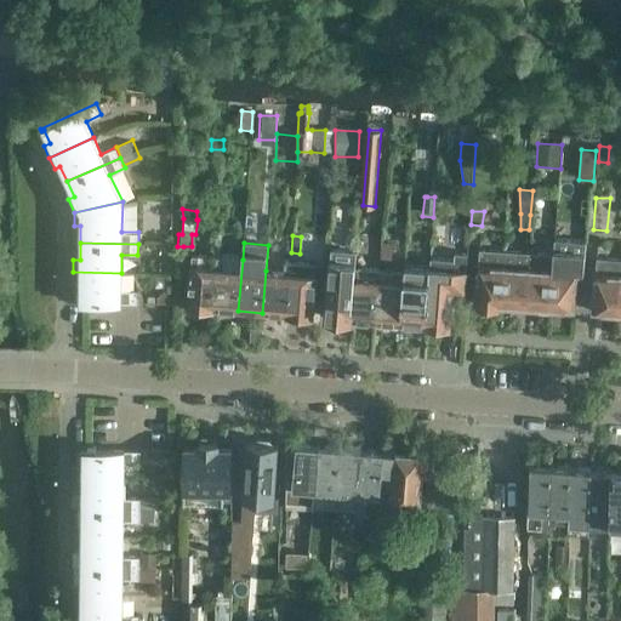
[(392,244),(383,244),(381,263),(389,263),(392,244)]
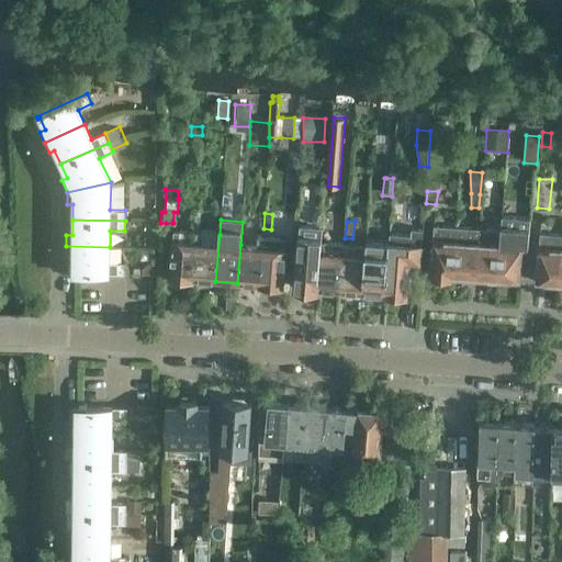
[(453,276),(457,227),(434,225),(430,276),(453,278),(454,276),(453,276)]
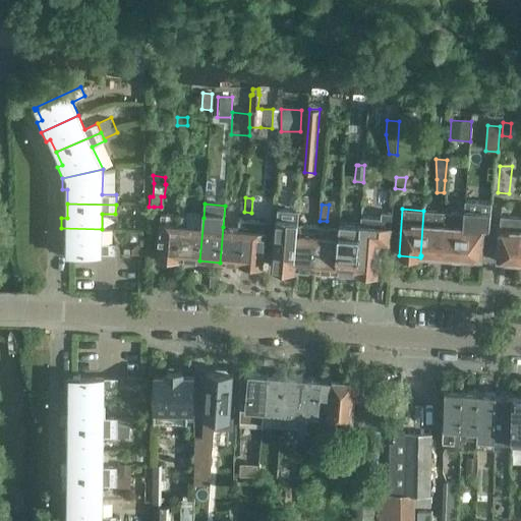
[(294,269),(297,225),(299,212),(278,210),(273,267),(294,269)]
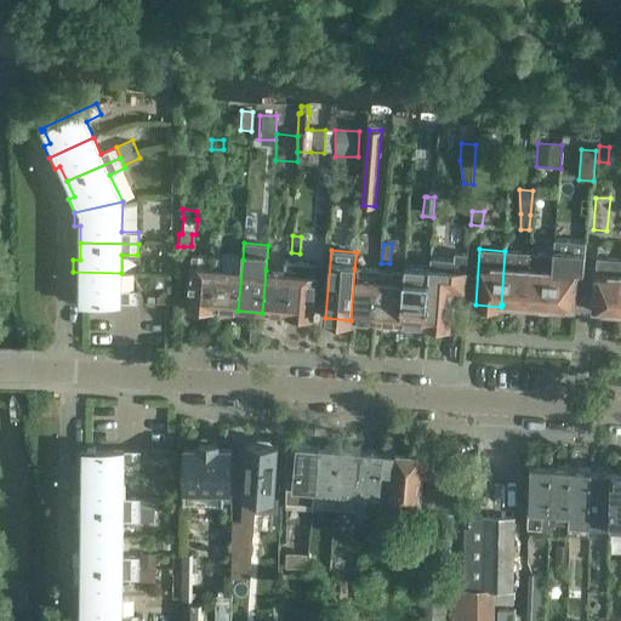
[(617,313),(620,262),(620,258),(607,258),(608,251),(597,250),(597,257),(593,311),(617,313)]
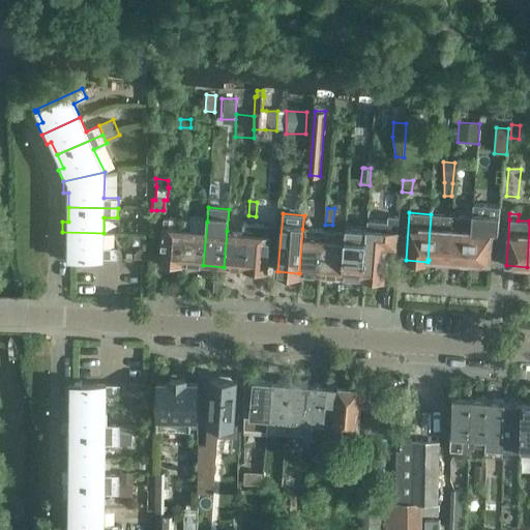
[(448,261),(451,215),(431,214),(428,260),(429,260),(448,261)]
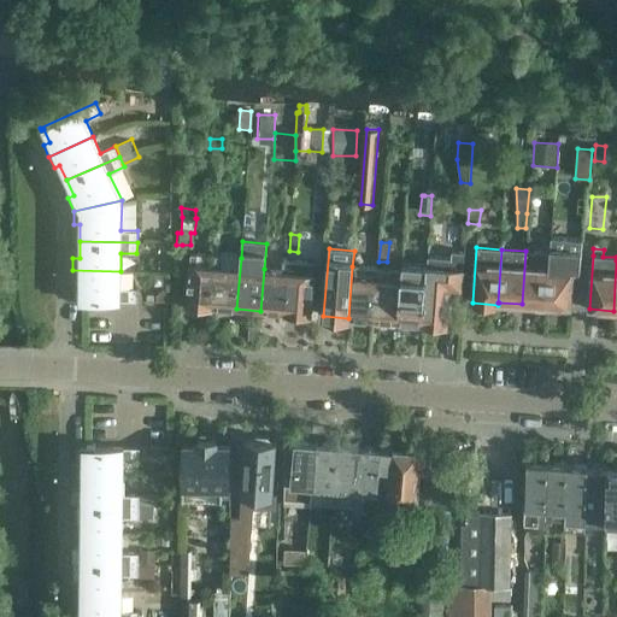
[(447,325),(451,287),(462,288),(464,252),(452,251),(452,259),(428,257),(428,266),(427,266),(427,272),(422,324),(447,325)]
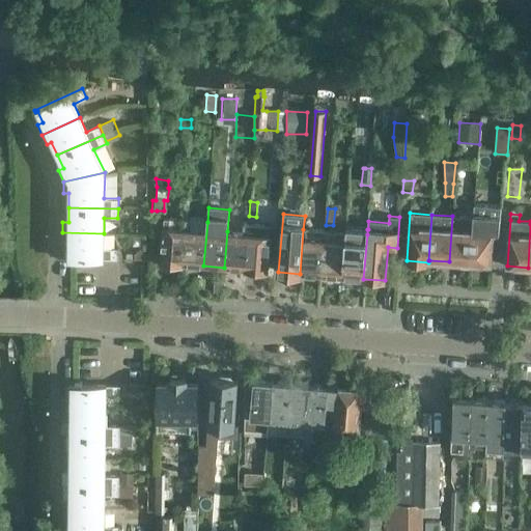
[(470,262),(473,218),(452,216),(449,261),(470,262)]
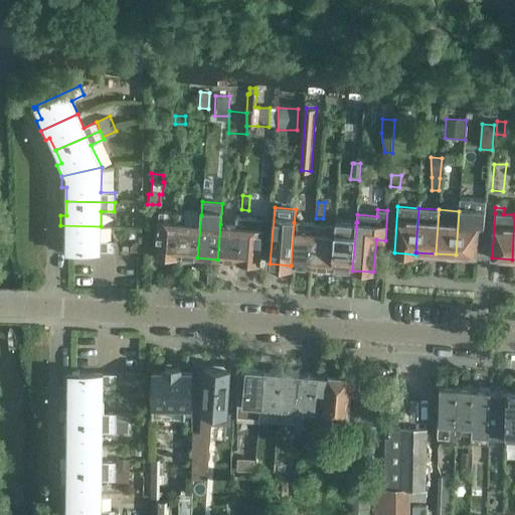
[(476,256),(478,240),(480,212),(459,211),(456,254),(476,256)]
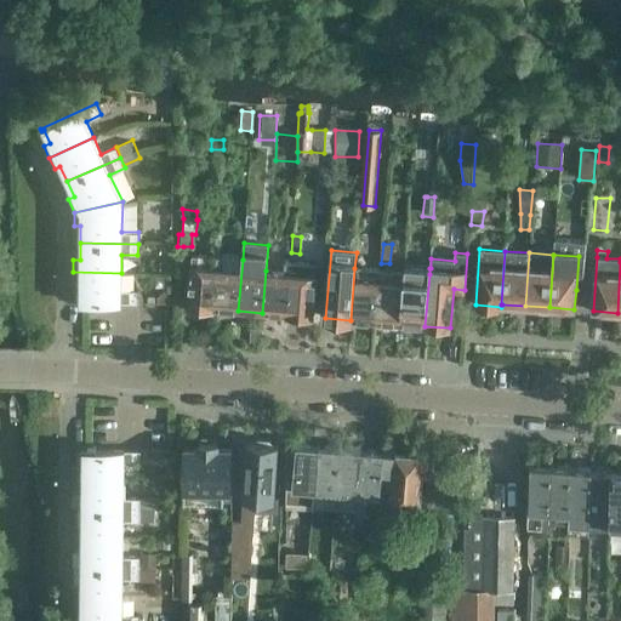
[(212,308),(216,267),(205,267),(206,256),(192,256),(188,306),(212,308)]
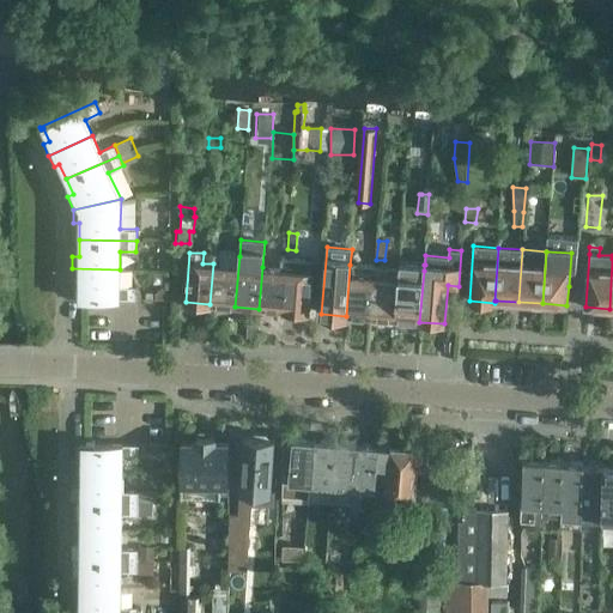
[(235,307),(240,256),(214,255),(213,263),(210,304),(235,307)]
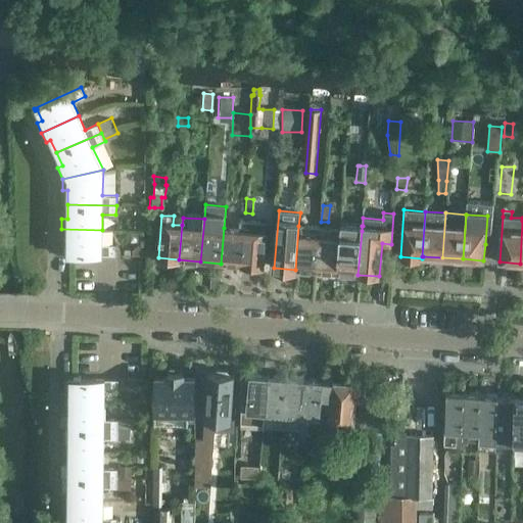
[(242,265),(245,222),(240,222),(239,229),(224,228),(221,264),(242,265)]
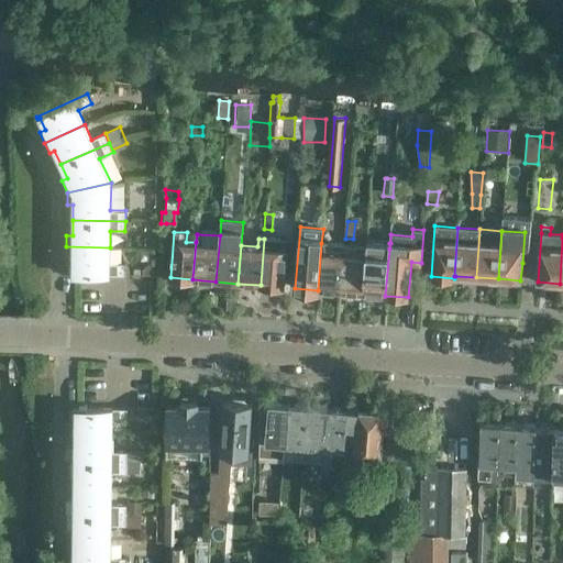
[(287,241),(264,239),(261,285),(284,287),(286,249),(287,241)]
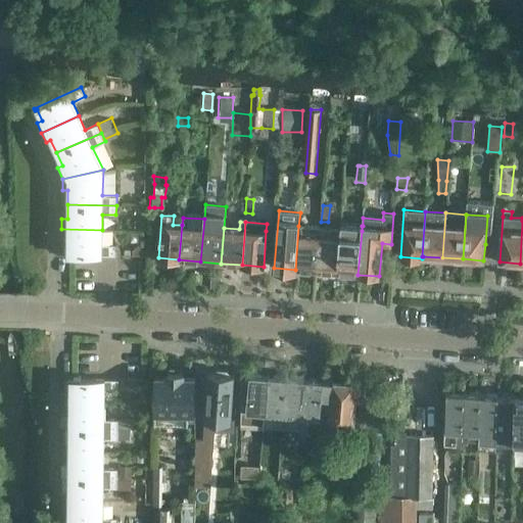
[(358,275),(362,231),(362,226),(341,225),(340,229),(337,273),(358,275)]
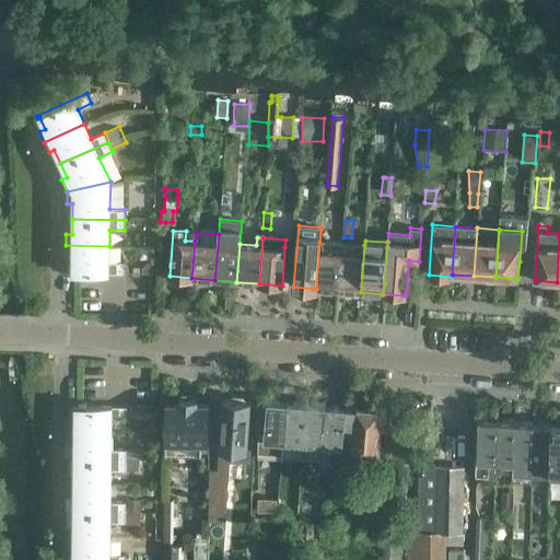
[(338,290),(342,244),(319,242),(316,289),(338,290)]
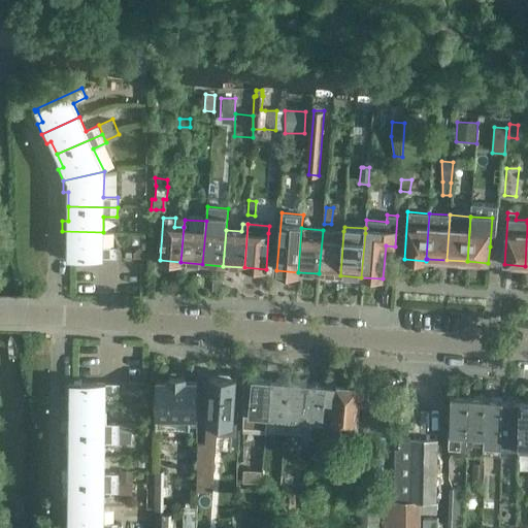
[(340,275),(343,231),(323,230),(319,273),(340,275)]
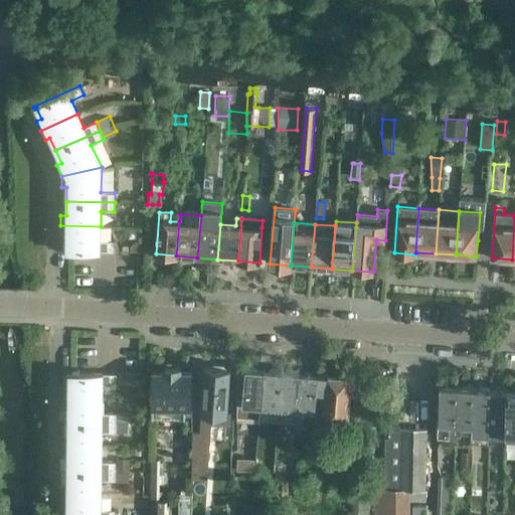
[(101,240),(101,226),(60,225),(60,235),(65,235),(65,248),(63,248),(63,250),(114,250),(114,240),(101,240)]
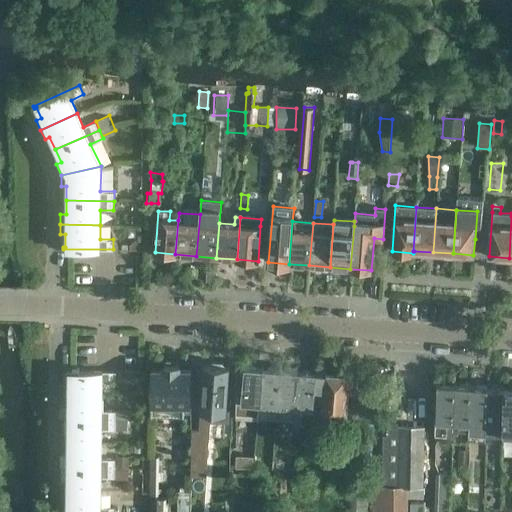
[(134,240),(129,245),(129,249),(129,251),(139,251),(139,249),(139,241),(134,240)]
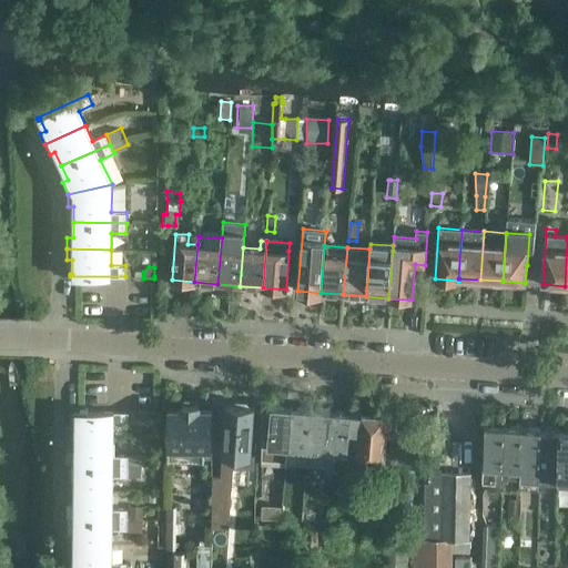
[(204,456),(211,456),(212,403),(172,401),(169,457),(190,459),(190,463),(204,464),(204,456)]
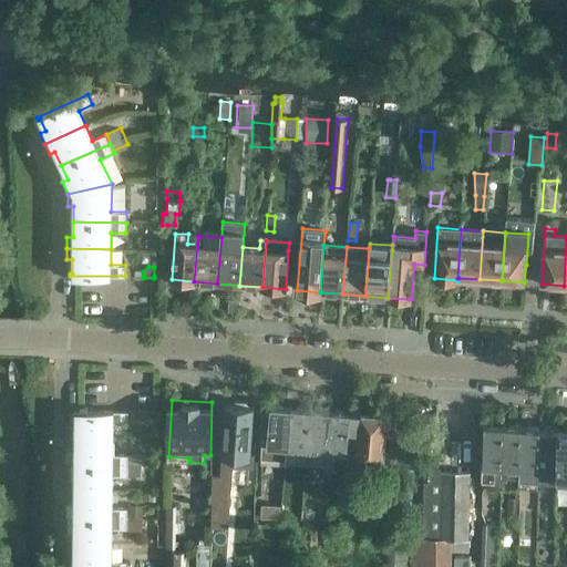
[(234,441),(251,442),(254,405),(248,405),(246,402),(234,402),(230,404),(225,404),(222,452),(233,453),(234,441)]
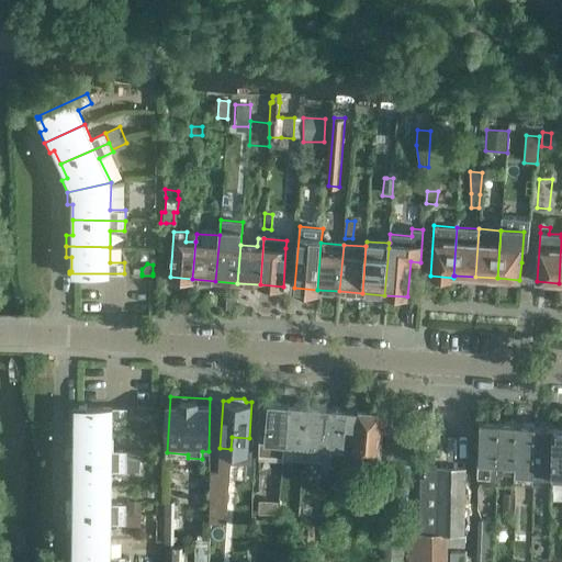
[(289,404),(269,403),(268,411),(260,411),(259,464),(284,467),(285,456),(289,404)]
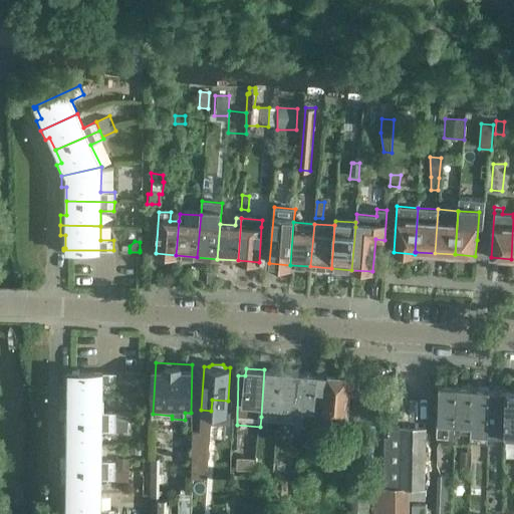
[(279,398),(281,370),(279,370),(277,368),(272,368),(269,369),(264,369),(261,417),(278,418),(279,398)]
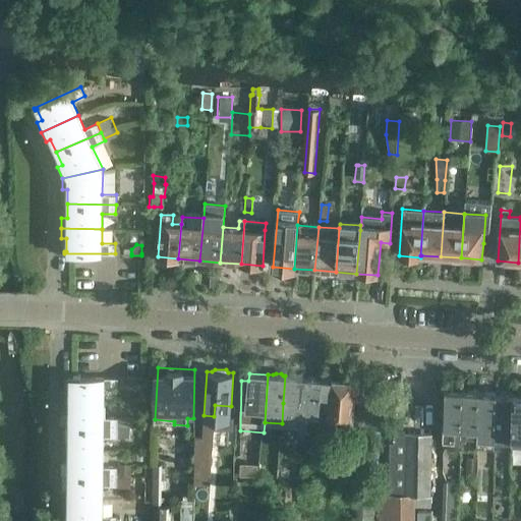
[(299,425),(303,377),(297,377),(295,374),(290,374),(287,375),(285,375),(283,403),(282,423),(299,425)]
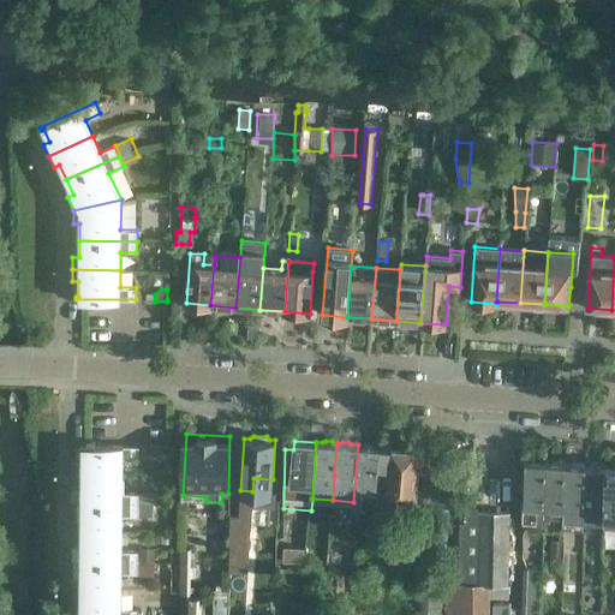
[(139,446),(79,445),(79,463),(76,463),(76,475),(124,476),(124,458),(139,458),(139,446)]
